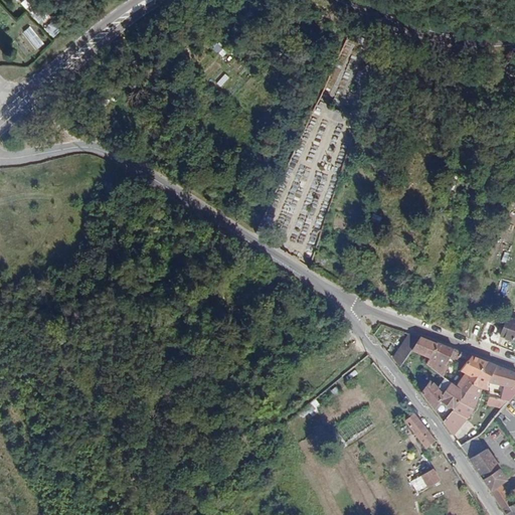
[(39,5),(30,10),(37,22),(46,16),(39,5)]
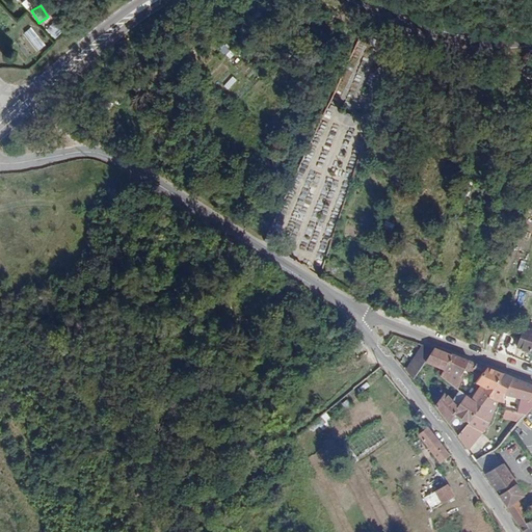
[(46,29),(55,37),(64,28),(55,20),(46,29)]
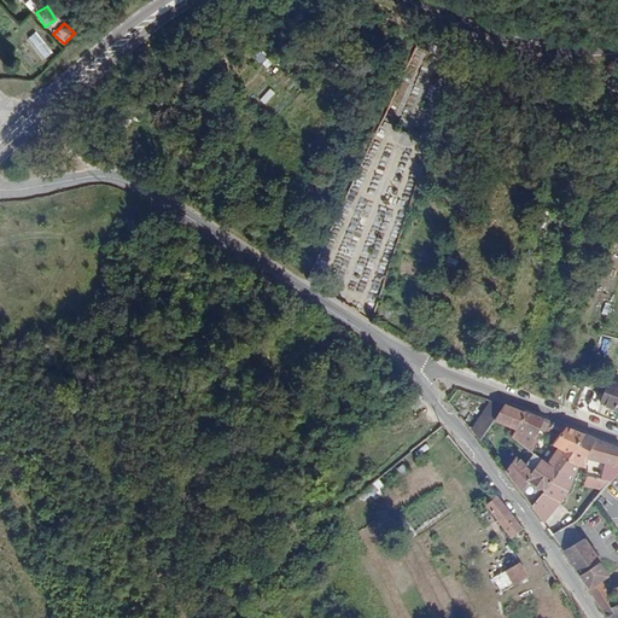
[(36,30),(28,39),(45,58),(53,51),(36,30)]
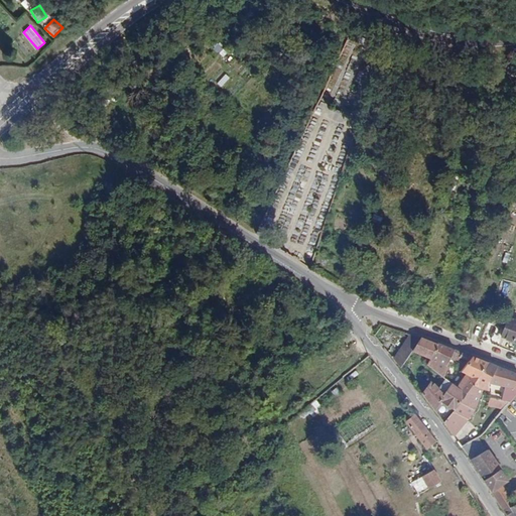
[(218,43),(213,49),(223,57),(228,51),(218,43)]
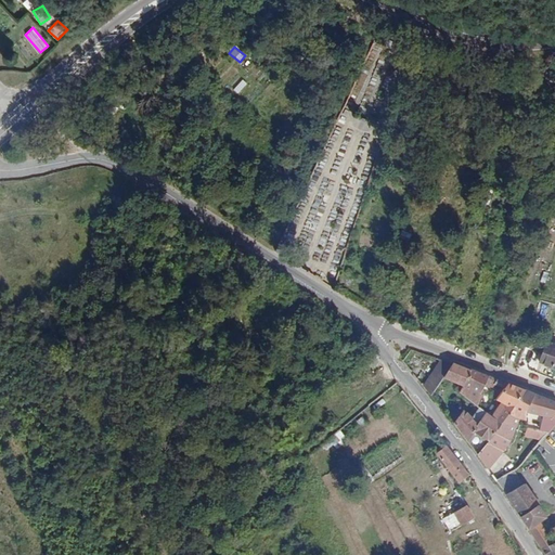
[(284,245),(280,254),(286,257),(289,248),(284,245)]
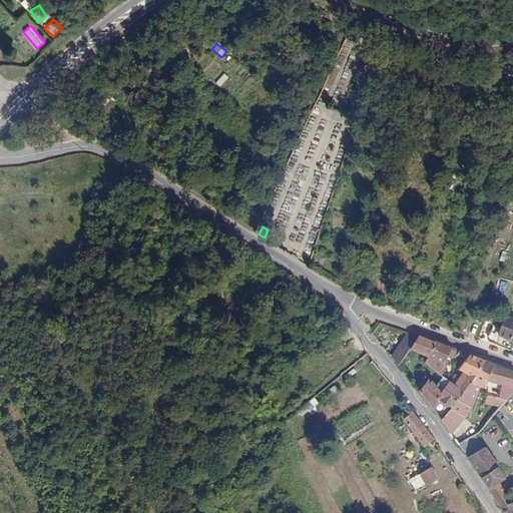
[(512,321),(509,320),(503,337),(512,341),(512,321)]
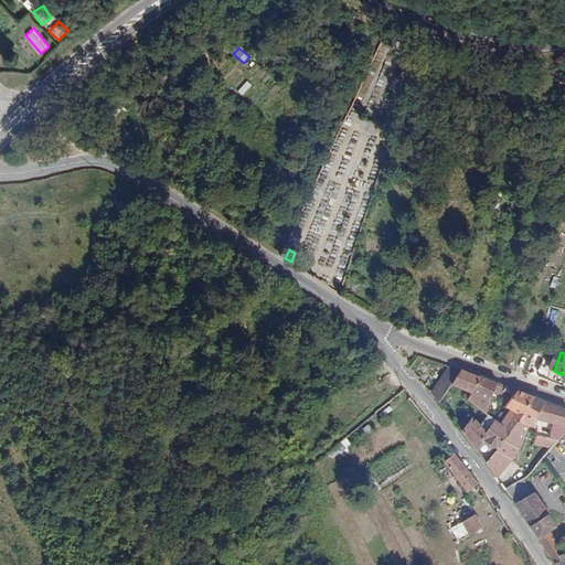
[(449,365),(432,393),(439,402),(452,382),(460,370),(449,365)]
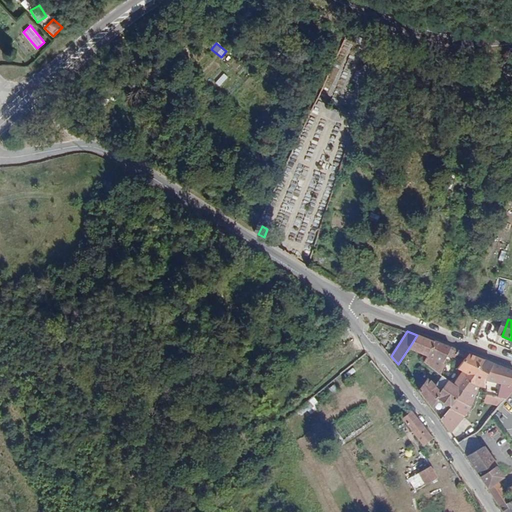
[(417,335),(410,346),(427,353),(433,342),(417,335)]
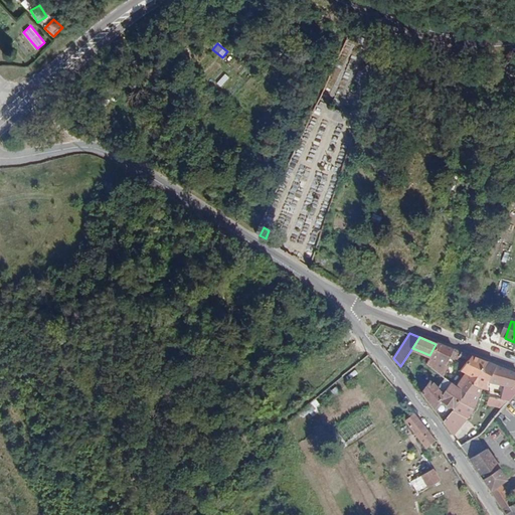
[(360,347),(354,341),(347,347),(352,353),(360,347)]
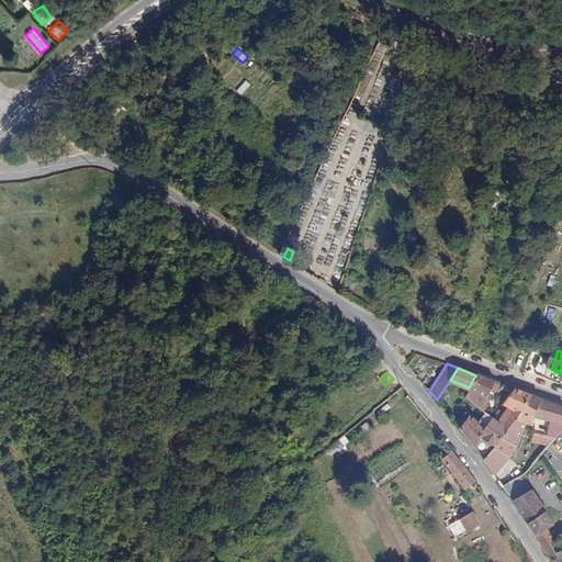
[(475,375),(469,388),(464,394),(475,406),(490,390),(497,394),(504,384),(478,372),(475,375)]
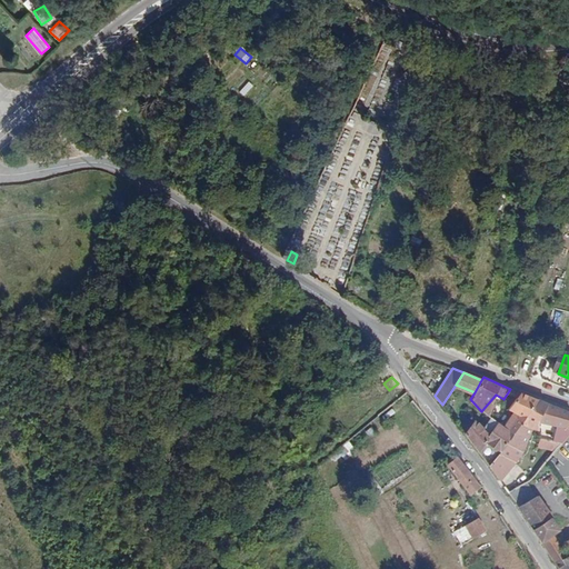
[(502,429),(509,435),(537,399),(519,391),(509,408),(513,412),(502,429)]
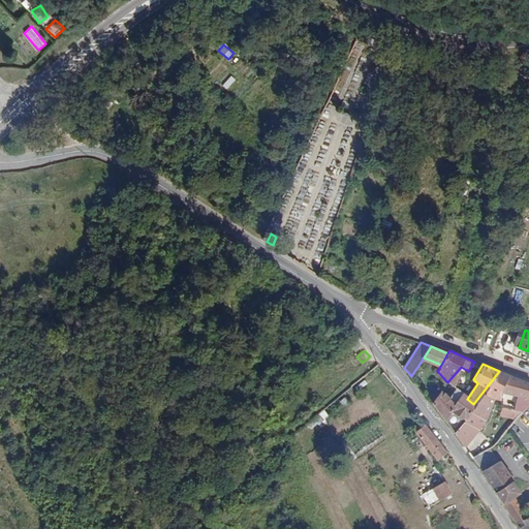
[(473,404),(455,427),(466,443),(489,414),(497,392),(502,394),(504,387),(510,375),(499,371),(473,404)]
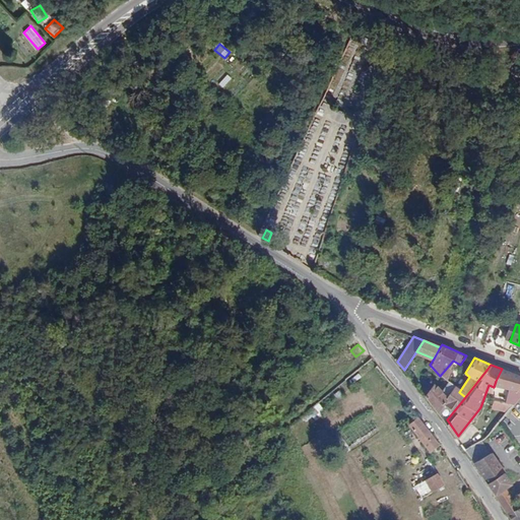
[(519,378),(519,376),(502,369),(496,381),(513,388),(505,404),(512,407),(519,398),(519,379),(519,380),(519,378)]
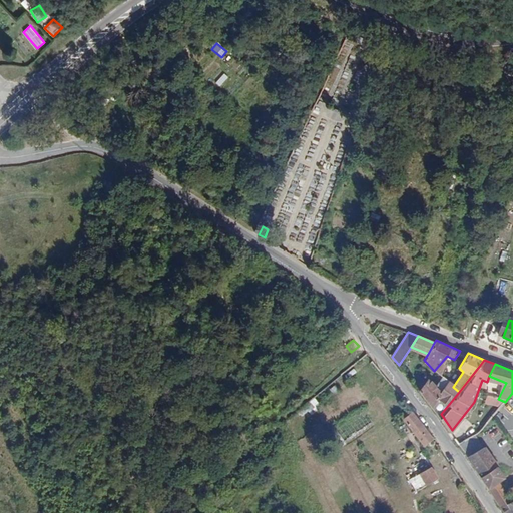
[(428,377),(418,387),(441,414),(459,392),(453,387),(442,377),(436,383),(428,377)]
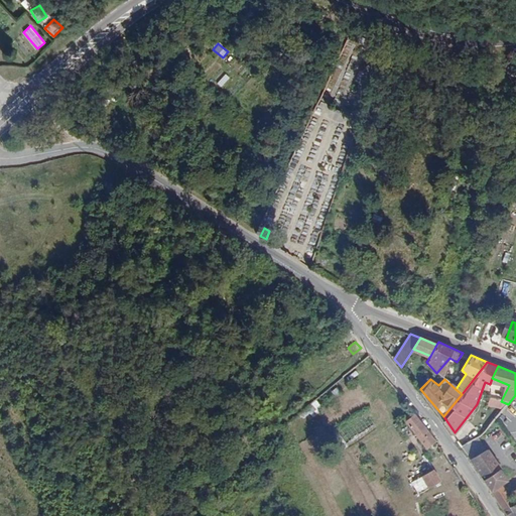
[(508,404),(501,401),(490,396),(490,397),(484,408),(496,415),(508,404)]
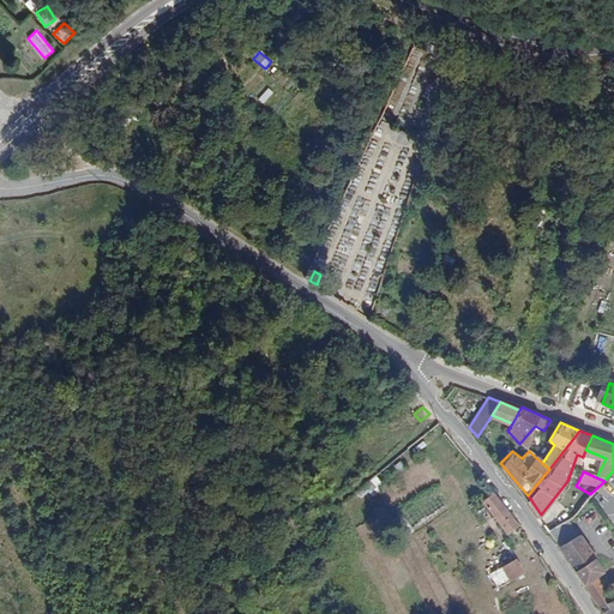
[(523,524),(500,494),(492,501),(513,531),(523,524)]
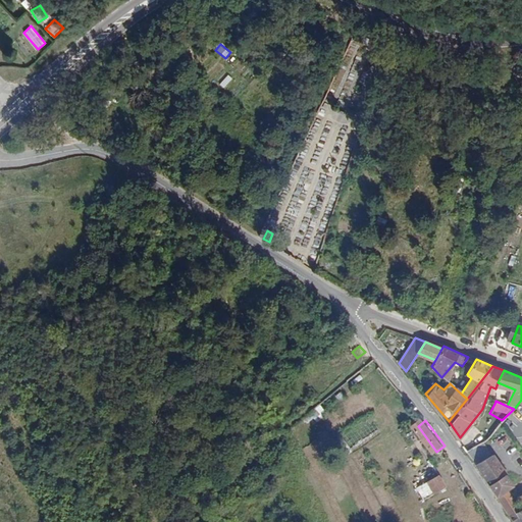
[(484,446),(469,456),(479,468),(492,458),(484,446)]
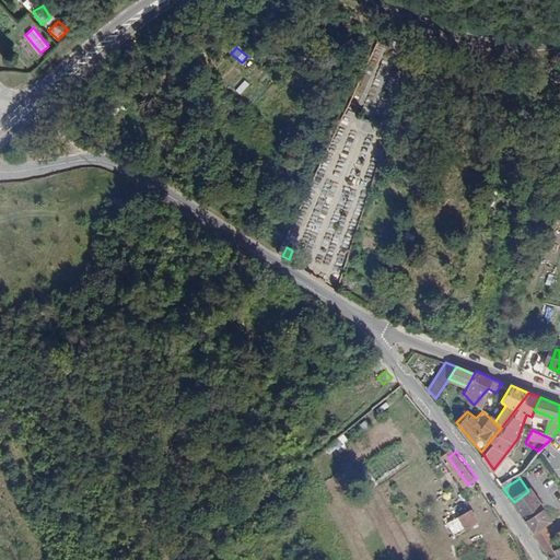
[(528,491),(514,502),(537,537),(547,531),(544,526),(550,521),(528,491)]
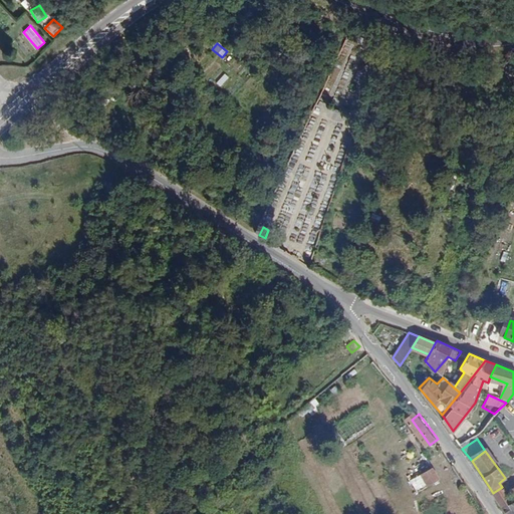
[(435,471),(424,478),(431,490),(441,483),(435,471)]
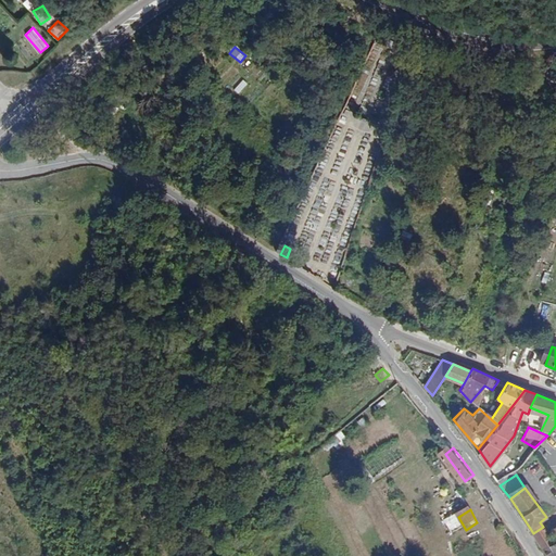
[(555,544),(543,527),(533,533),(546,554),(555,548),(555,531),(555,532),(555,534),(555,544)]
